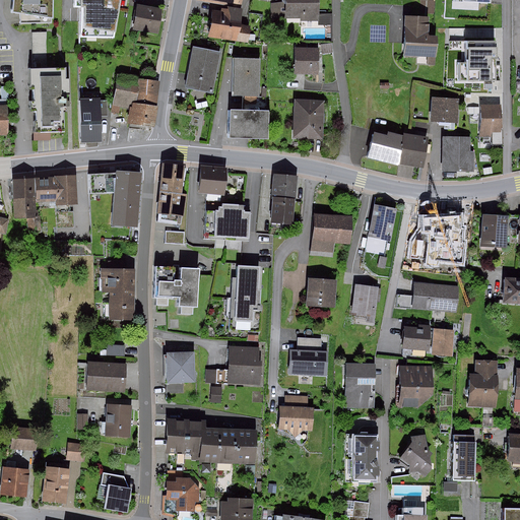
[(56,18),(56,0),(13,0),(14,10),(23,12),(22,21),(54,21),(54,17),(56,18)]
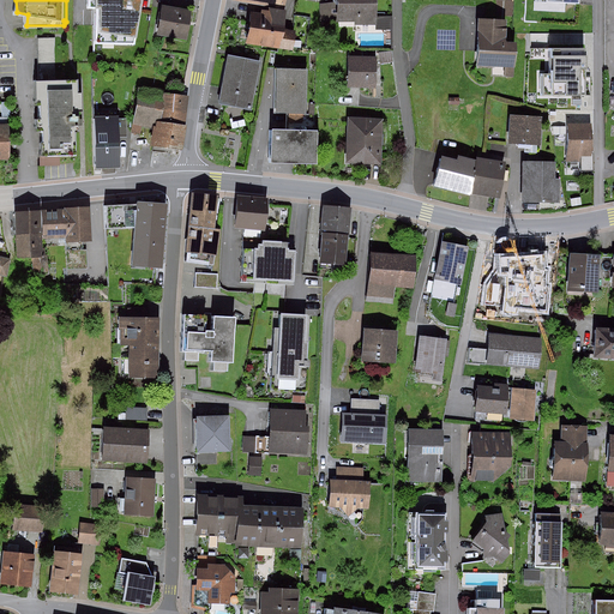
[(88,0),(88,10),(95,10),(94,46),(134,47),(140,0),(88,0)]
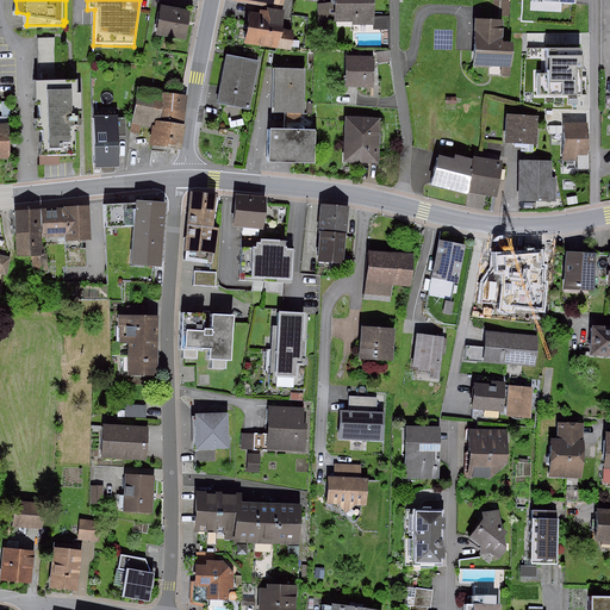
[(377,19),(375,0),(340,0),(340,19),(377,19)]
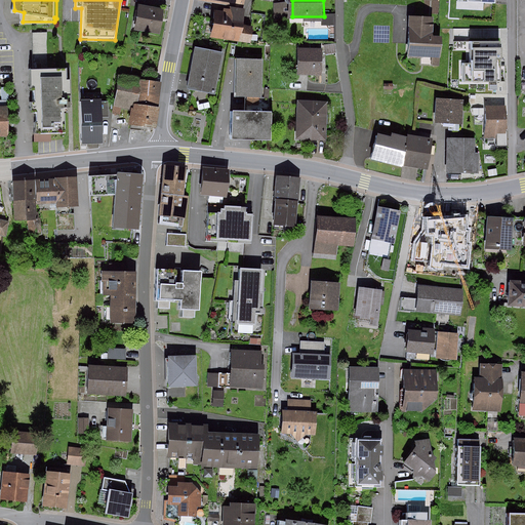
[(164,33),(166,9),(142,6),(139,31),(164,33)]
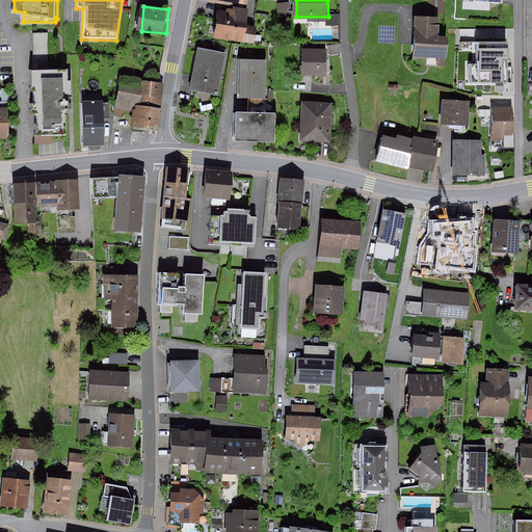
[(247,24),(248,15),(216,10),(214,32),(257,37),(259,25),(247,24)]
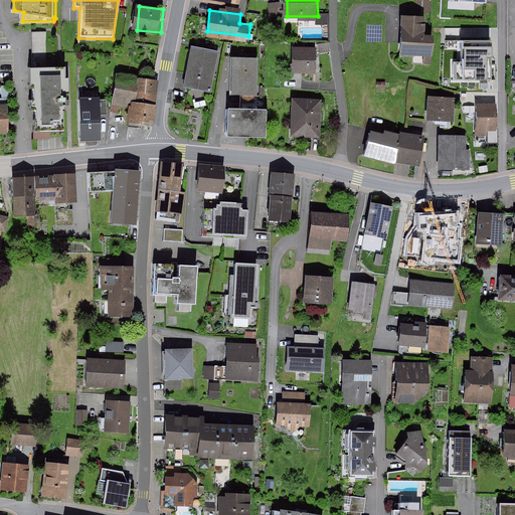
[(427,37),(428,15),(406,14),(404,56),(432,57),(433,37),(427,37)]
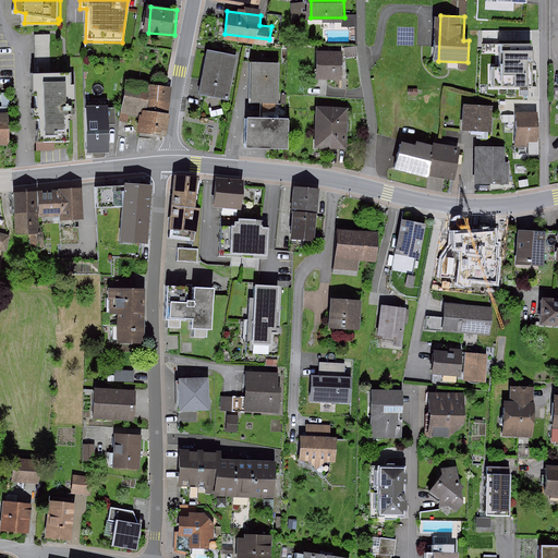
[(38,35),(39,72),(55,72),(55,34),(38,35)]
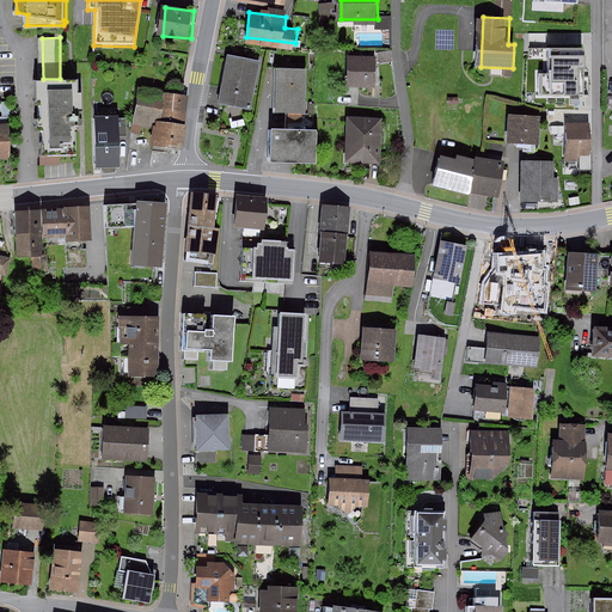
[(587,43),(550,43),(550,71),(540,71),(542,93),(587,92),(587,43)]
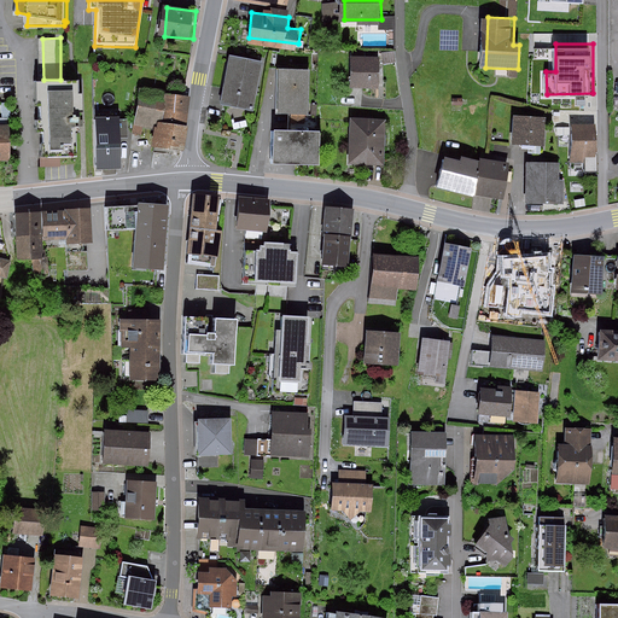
[(223,104),(250,109),(260,62),(233,57),(223,104)]
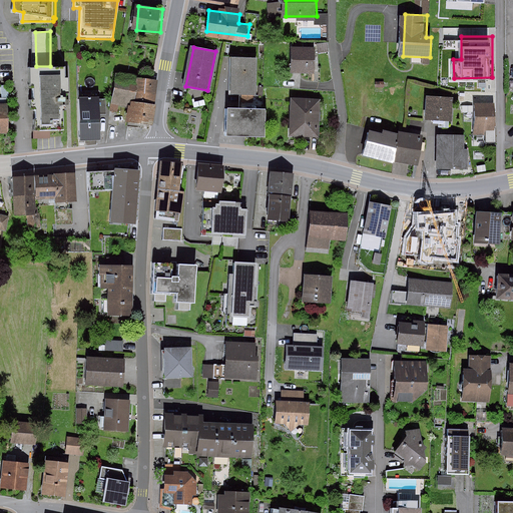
[(318,47),(296,47),(296,69),(318,69),(318,47)]
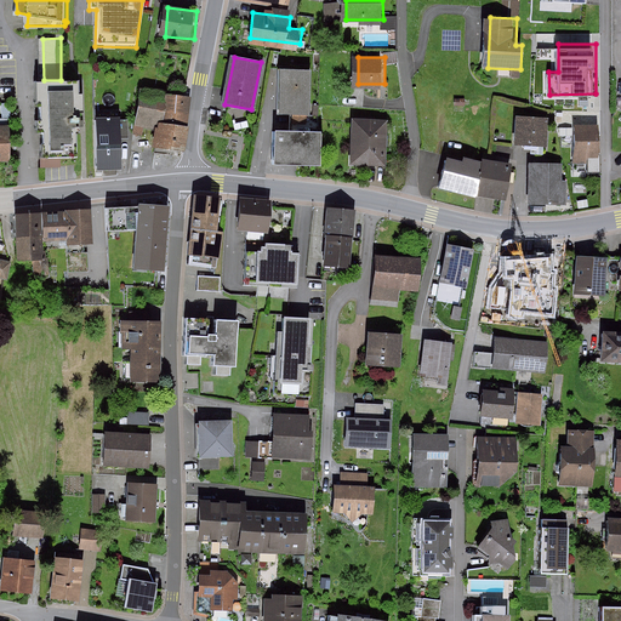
[(283,112),(307,113),(307,68),(284,68),(283,112)]
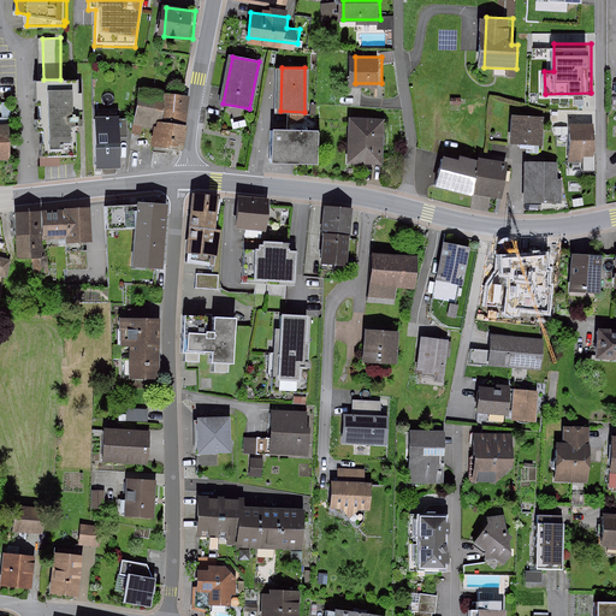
[(81,107),(80,80),(60,80),(43,80),(37,81),(39,154),(76,153),(75,107),(81,107)]
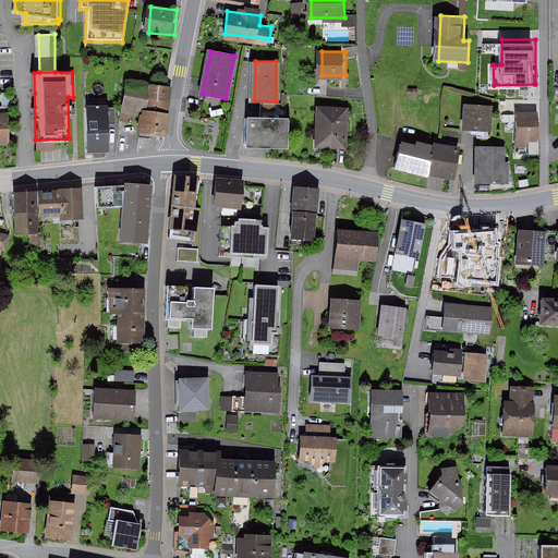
[(167,88),(126,84),(121,116),(141,119),(138,133),(160,135),(167,88)]
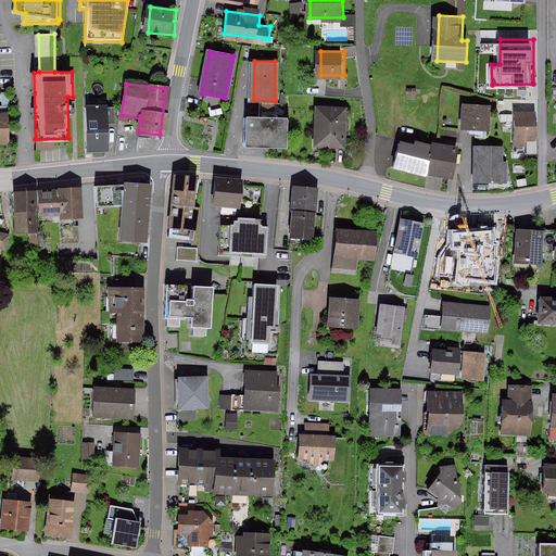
[(488,125),(489,106),(464,103),(462,122),(488,125)]
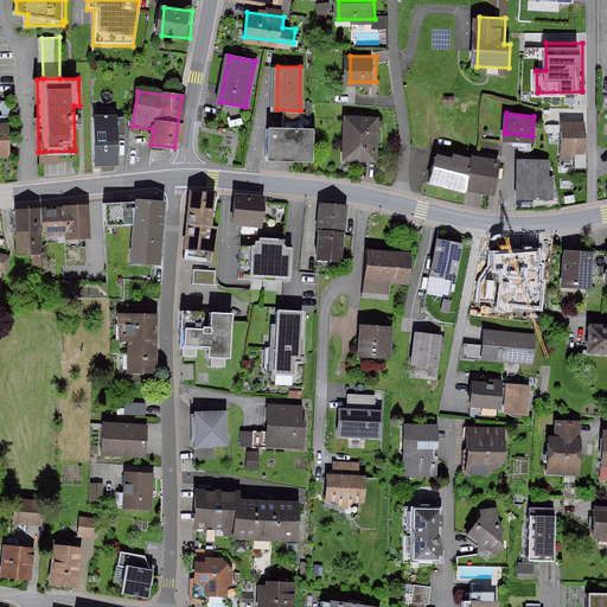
[(117,165),(116,115),(95,116),(97,165),(117,165)]
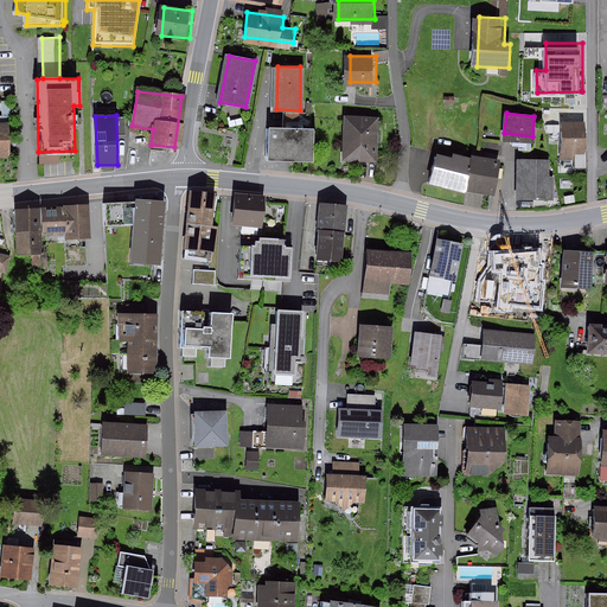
[(343,161),(378,164),(382,119),(346,116),(343,161)]
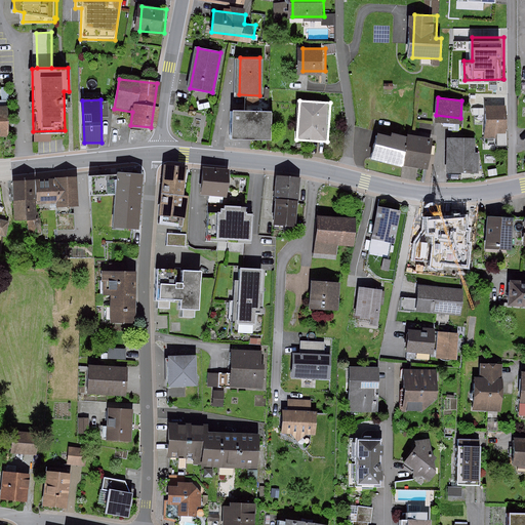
[(505,134),(503,108),(482,109),(483,135),(505,134)]
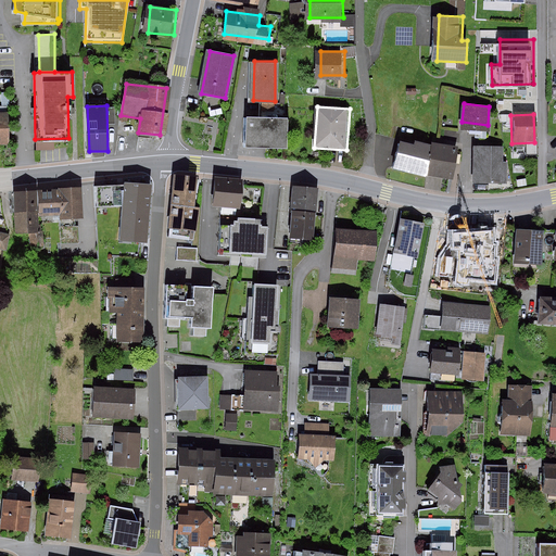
[(11,116),(0,115),(0,143),(12,144),(11,116)]
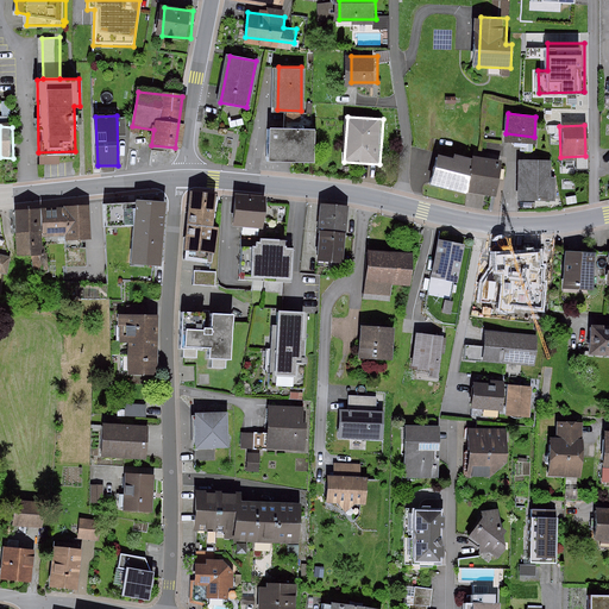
[(265,161),(313,159),(313,127),(264,129),(265,161)]
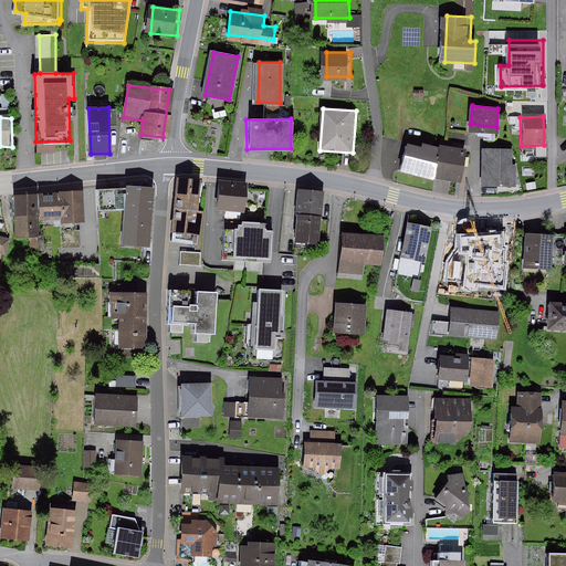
[(435,176),(440,145),(422,142),(421,146),(408,143),(402,169),(435,176)]
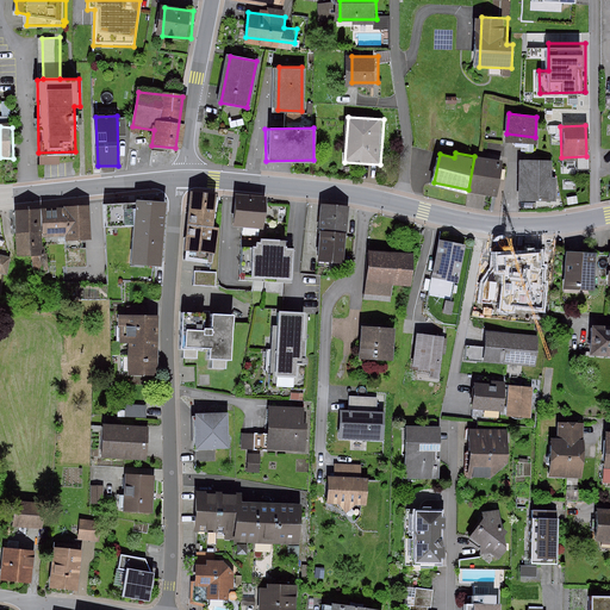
[(504,159),(475,154),(474,156),(468,190),(498,194),(504,159)]
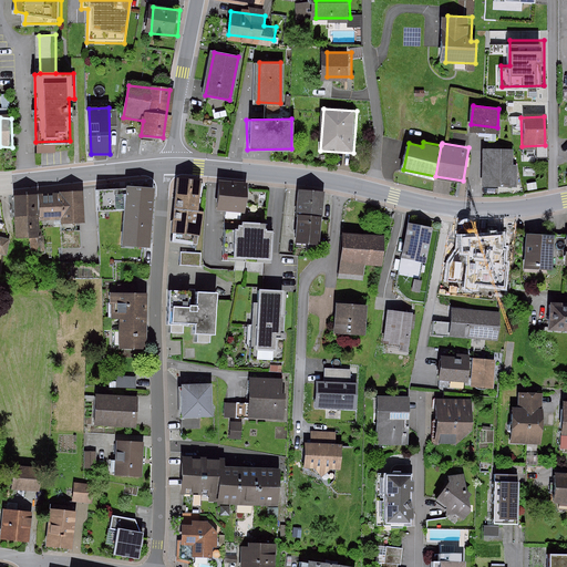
[(516,147),(485,147),(485,186),(521,186),(521,163),(516,164),(516,147)]
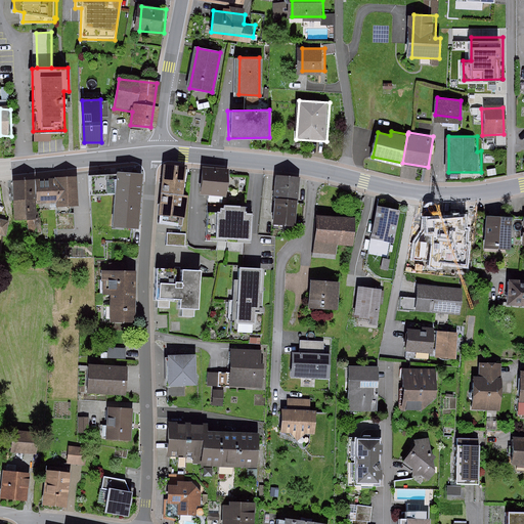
[(163,192),(183,194),(186,167),(166,165),(163,192)]
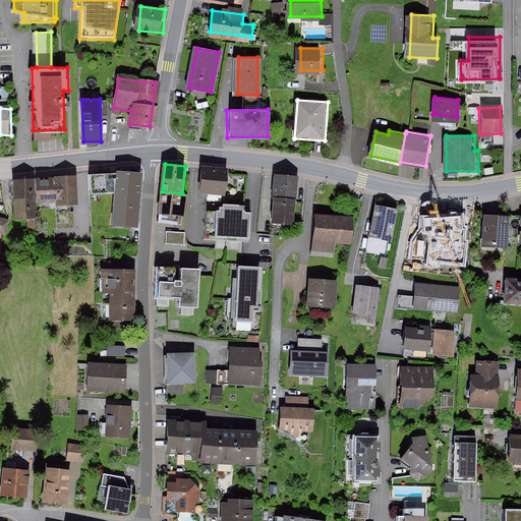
[(92,191),(115,191),(113,224),(137,226),(141,171),(116,169),(116,172),(91,173),(92,191)]
